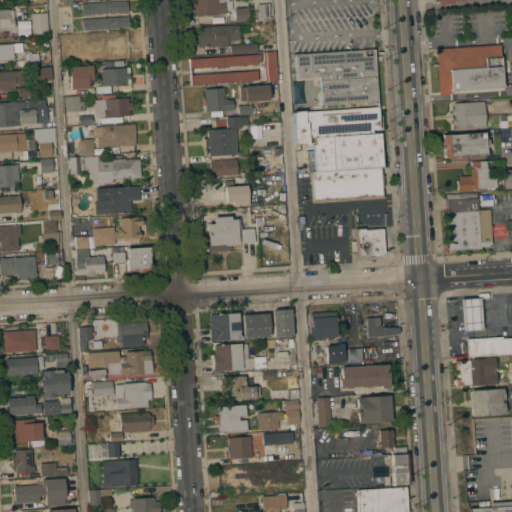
[(193,0),(224,0),(225,13),(218,14),(218,15),(194,17),(193,0)]
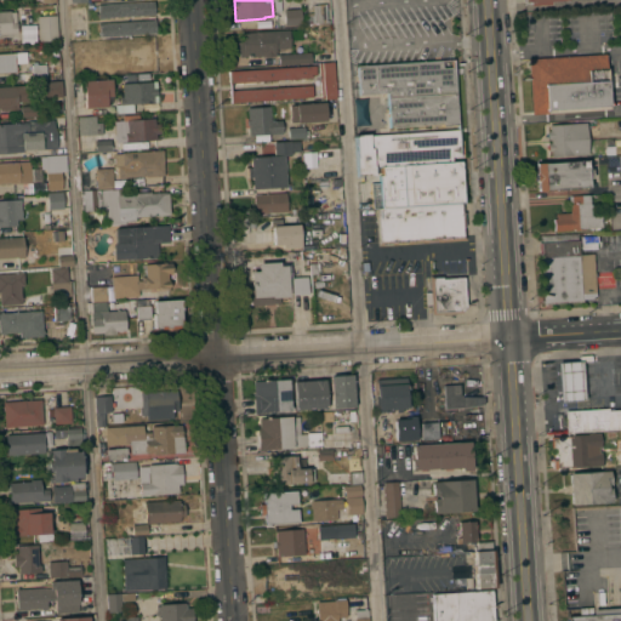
[(154,1),(154,15),(98,18),(98,5),(154,1)]
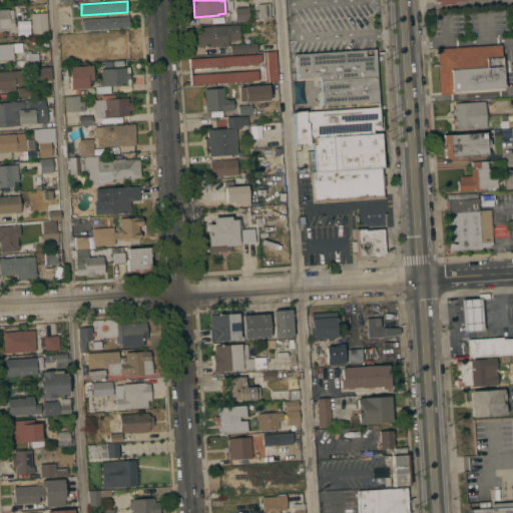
[(270,19),(251,19),(250,11),(258,11),(258,4),(270,3),(270,19)]
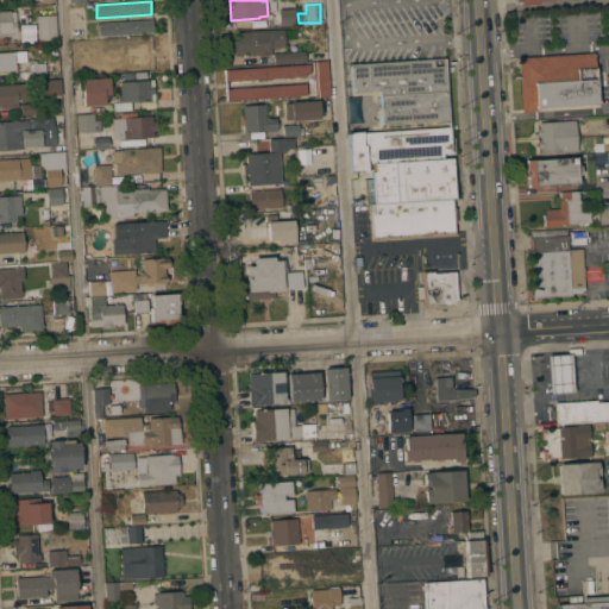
[(295,24),(278,25),(277,10),(294,8),(295,24)]
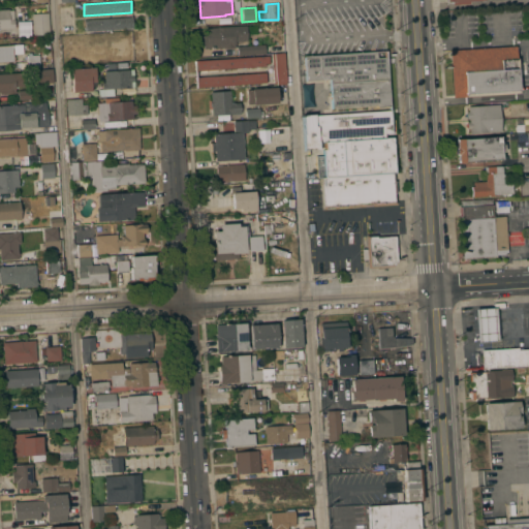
[(0,9),(8,9),(8,10),(13,9),(14,28),(0,28),(0,9)]
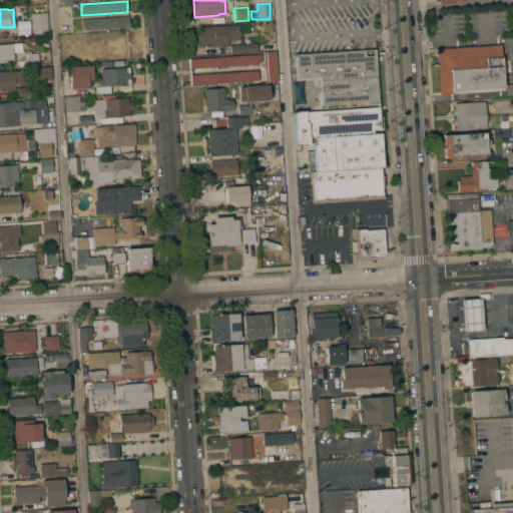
[(47,12),(48,33),(32,34),(31,13),(47,12)]
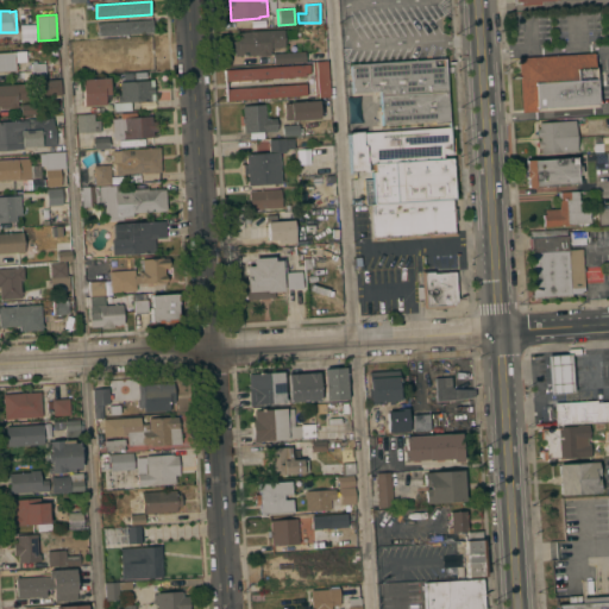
[(152,19),(152,32),(98,36),(96,23),(152,19)]
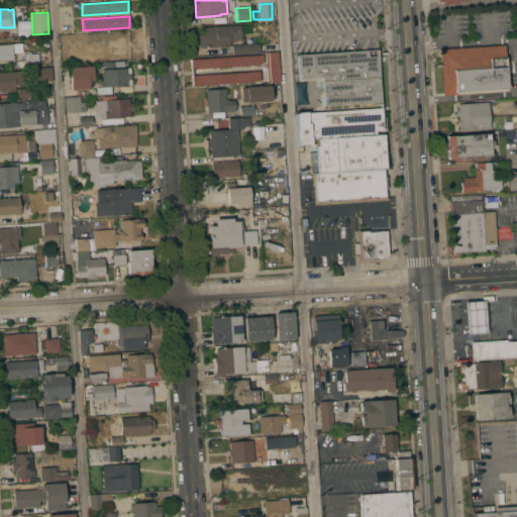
[(241,40),(229,40),(229,43),(228,43),(229,46),(218,47),(218,46),(198,47),(198,34),(201,34),(200,27),(240,25),(241,40)]
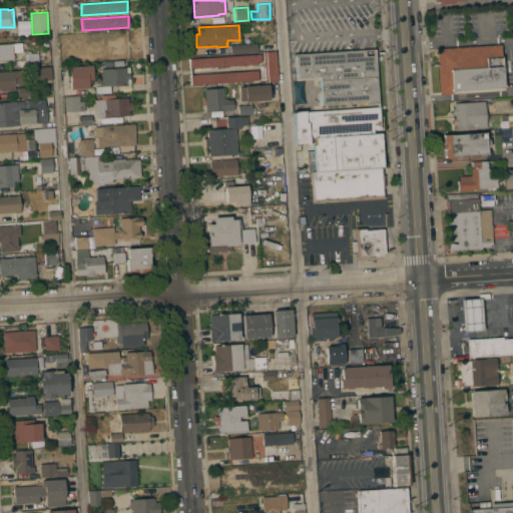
[(0,44),(21,43),(22,51),(12,52),(13,60),(0,60),(0,44)]
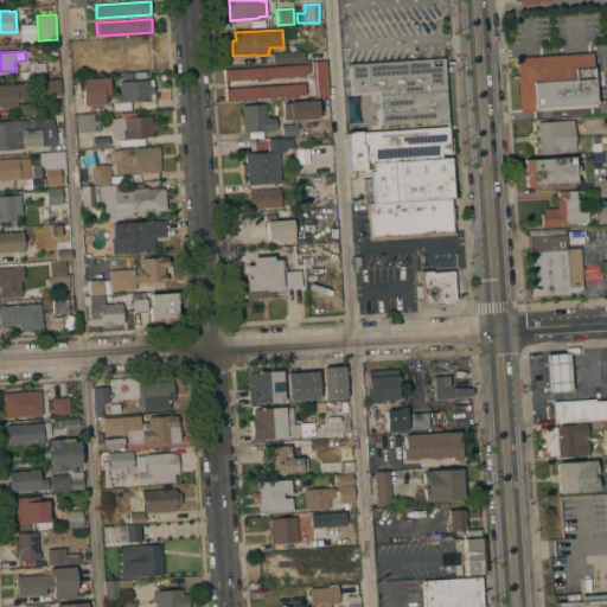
[(305,62),(273,64),(272,53),(304,51),(305,62)]
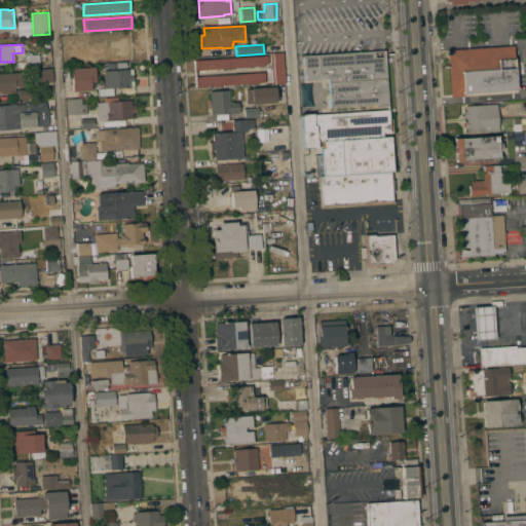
[(513,45),(516,90),(462,94),(462,97),(450,97),(447,49),(448,49),(513,45)]
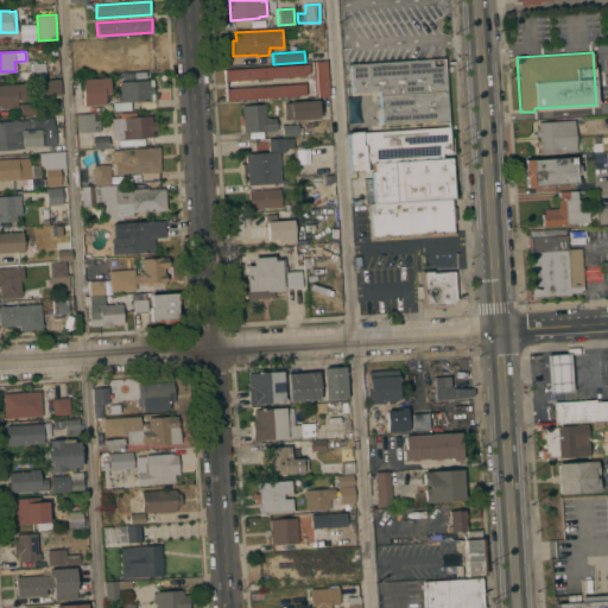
[(444,58),(448,122),(432,124),(432,121),(381,125),(379,92),(352,93),(349,64),(444,58)]
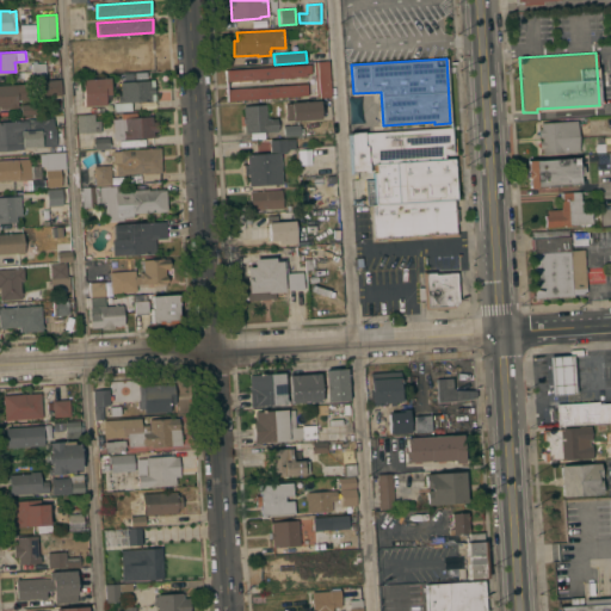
[(331,97),(319,98),(319,97),(316,97),(314,63),(328,62),(331,97)]
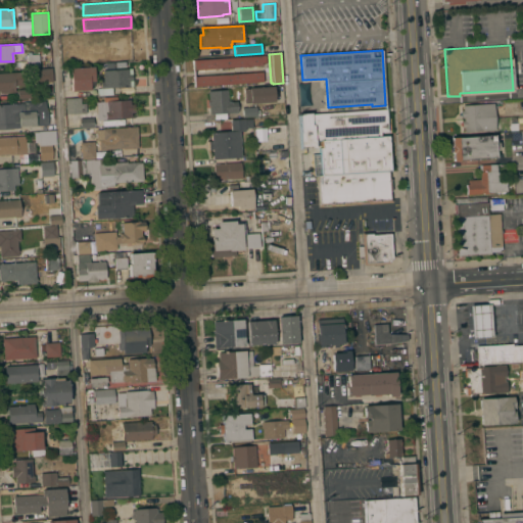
[(38,54),(39,66),(28,67),(27,54),(38,54)]
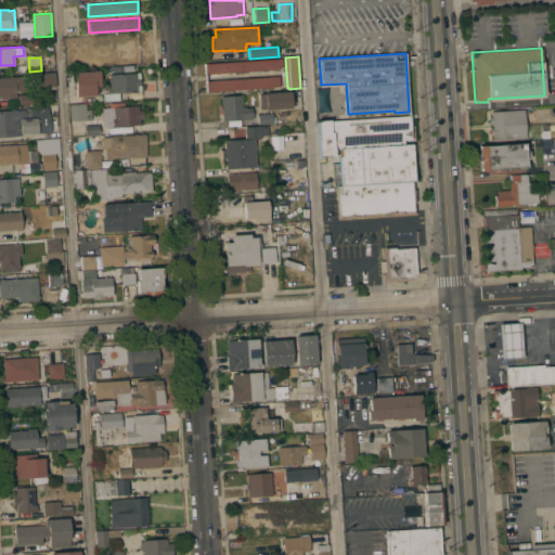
[(281,59),(282,66),(278,67),(278,69),(205,75),(204,64),(281,59)]
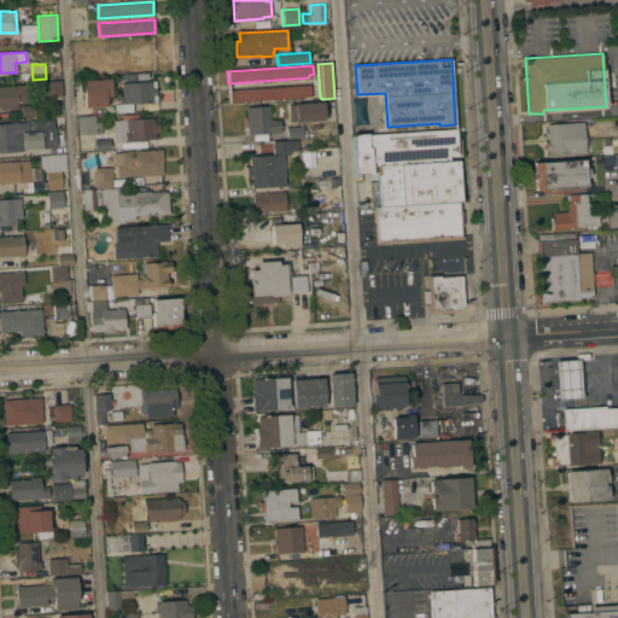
[(110,79),(111,95),(105,95),(106,106),(83,108),(82,80),(110,79)]
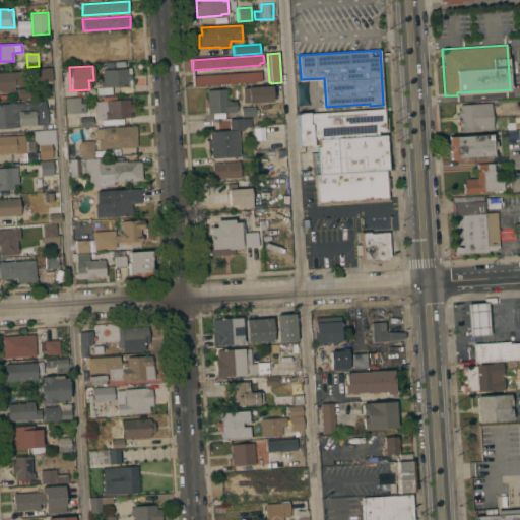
[(52,81),(33,82),(31,69),(51,68),(52,81)]
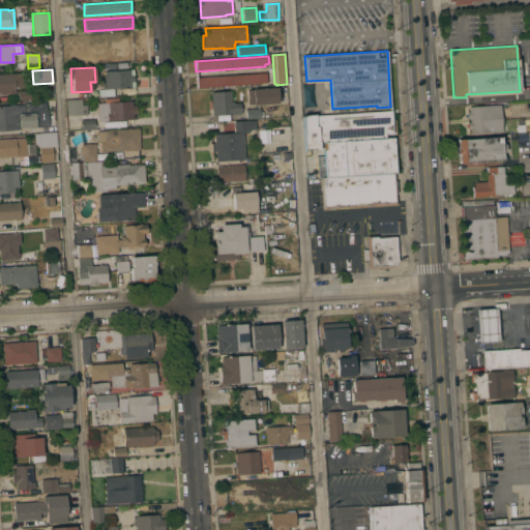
[(134,69),(135,87),(113,89),(114,95),(98,96),(98,89),(101,89),(101,83),(105,83),(104,71),(134,69)]
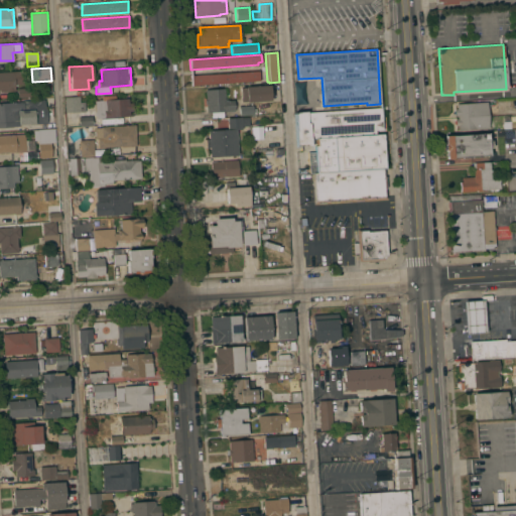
[(15,91),(0,91),(0,72),(25,71),(26,84),(14,85),(15,91)]
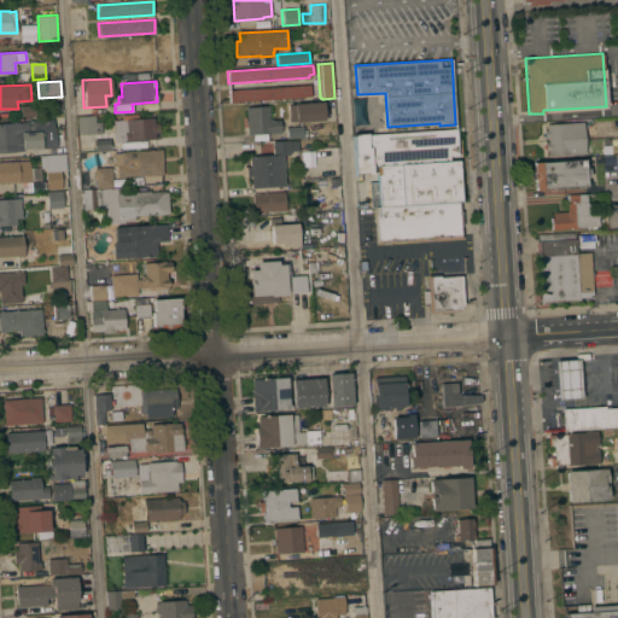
[(310,85),(310,97),(228,103),(228,91),(310,85)]
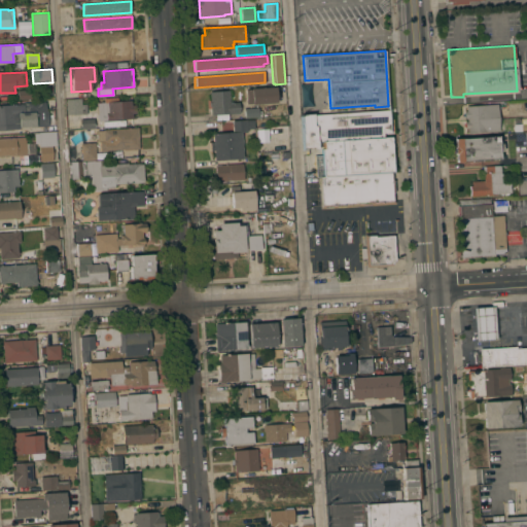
[(277,103),(251,104),(251,103),(246,104),(245,90),(251,90),(251,89),(276,86),(277,103)]
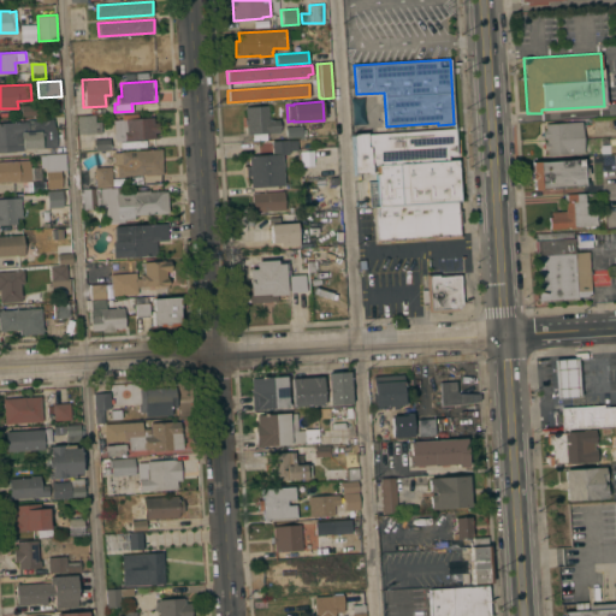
[(36,105),(37,116),(22,117),(21,106),(36,105)]
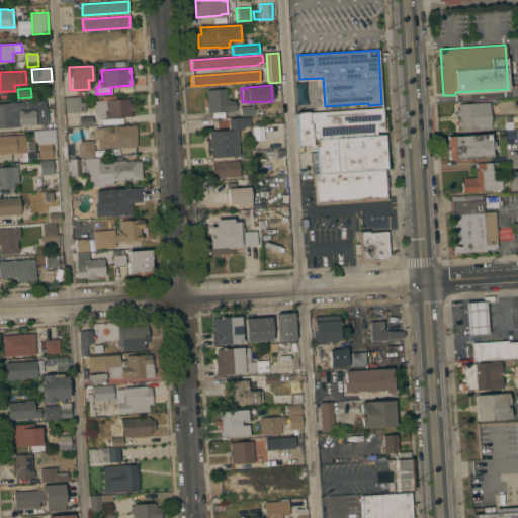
[(225,88),(226,101),(235,100),(235,111),(207,113),(206,104),(205,104),(205,99),(205,90),(225,88)]
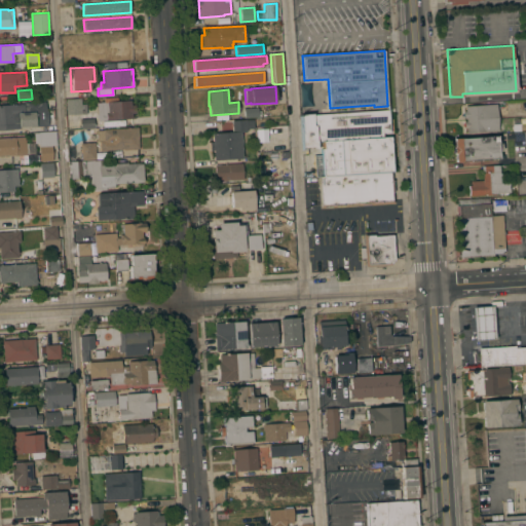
[(98,120),(98,118),(97,118),(97,114),(98,114),(97,103),(104,102),(103,98),(117,97),(117,99),(123,99),(123,96),(128,96),(128,100),(130,100),(132,105),(135,105),(136,113),(132,113),(132,118),(98,120)]
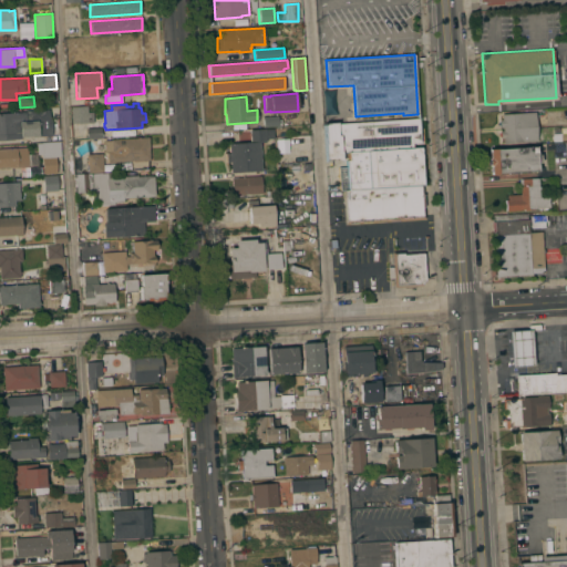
[(71,107),(88,106),(88,112),(93,112),(93,119),(88,119),(88,123),(72,123),(71,107)]
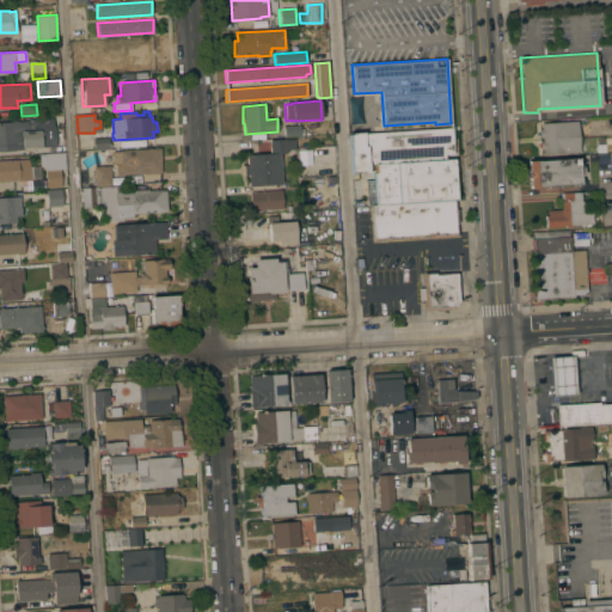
[(0,122),(26,121),(26,120),(53,117),(54,128),(55,128),(56,146),(23,148),(23,150),(0,151),(0,122)]
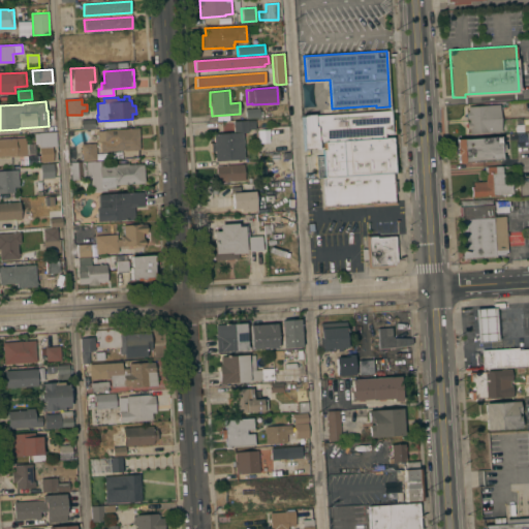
[(499,104),(501,131),(469,133),(469,129),(466,129),(466,122),(468,122),(468,119),(466,119),(465,112),(468,112),(467,106),(499,104)]
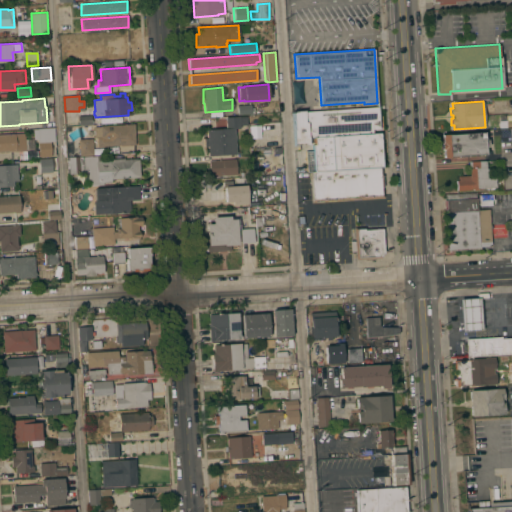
[(251,104),(251,114),(237,114),(237,105),(251,104)]
